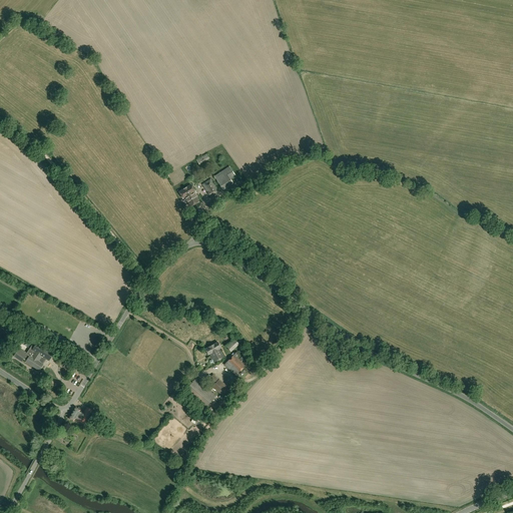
[(199,164),(209,158),(206,153),(196,160),(199,164)]
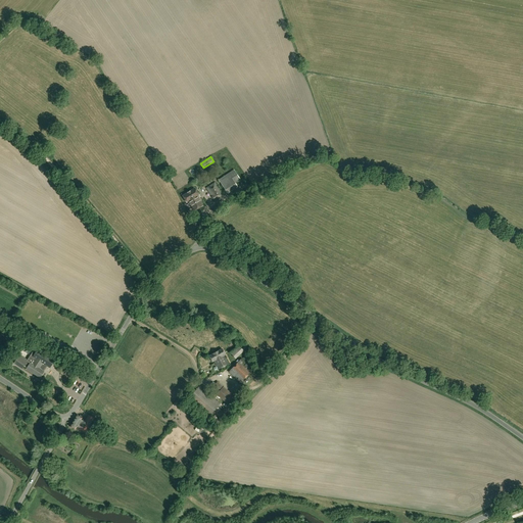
[(225,190),(241,180),(234,170),(219,180),(225,190)]
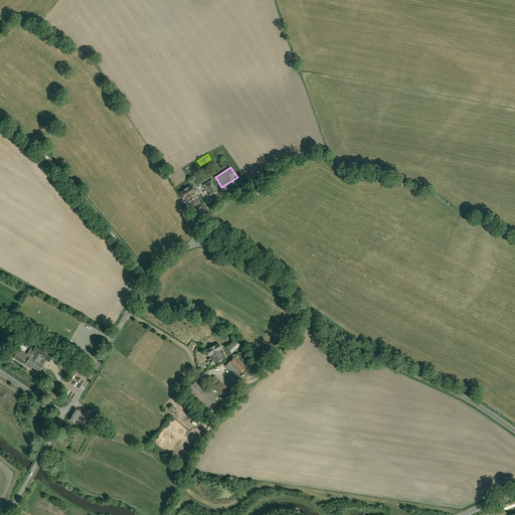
[(211,198),(220,193),(211,180),(203,185),(211,198)]
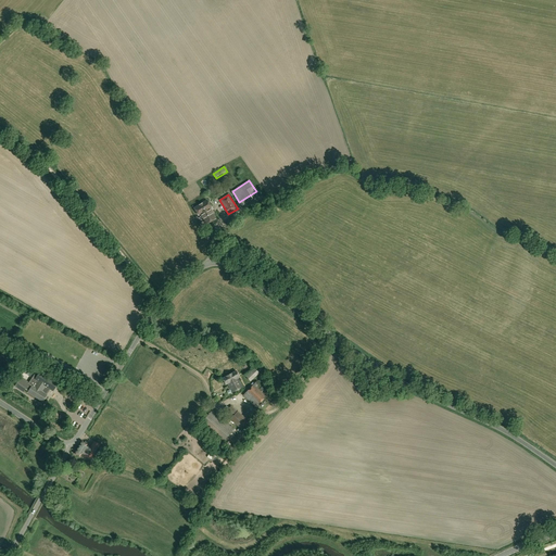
[(215,218),(210,209),(212,207),(207,200),(194,207),(199,215),(201,214),(206,224),(215,218)]
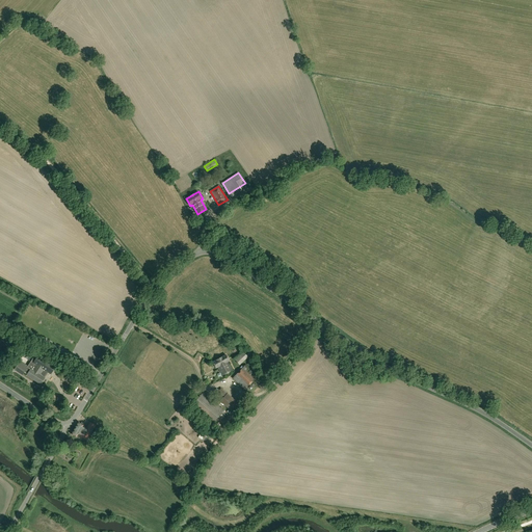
[(43,360),(44,357),(36,352),(27,367),(20,362),(15,370),(22,375),(24,372),(27,374),(27,375),(40,383),(47,371),(50,373),(53,367),(43,360)]
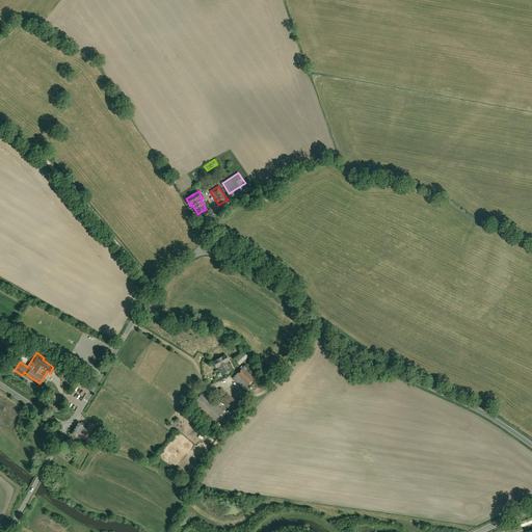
[(239,365),(248,356),(243,352),(235,360),(239,365)]
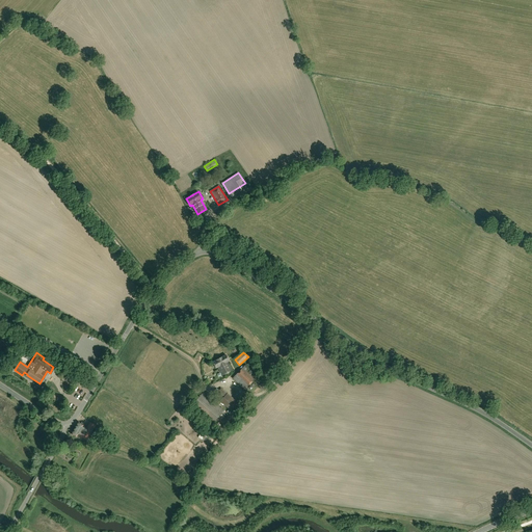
[(233,370),(228,362),(230,361),(225,354),(213,362),(216,368),(217,367),(222,376),(233,370)]
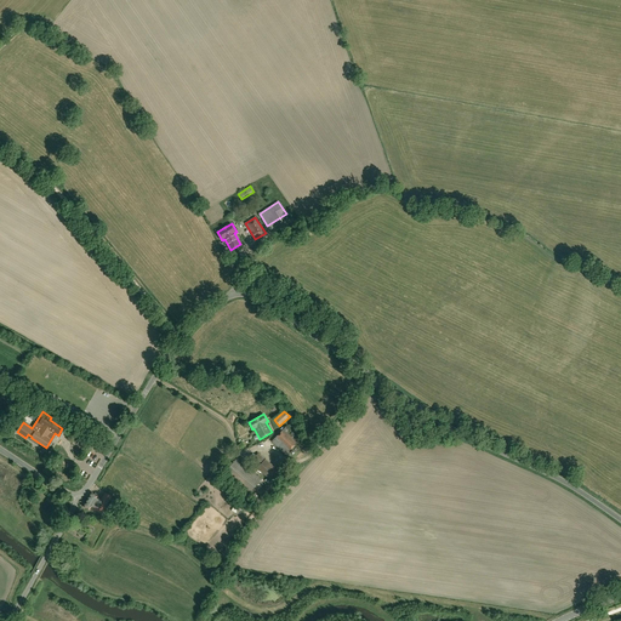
[(285,455),(297,443),(288,433),(291,429),(286,426),(272,442),(285,455)]
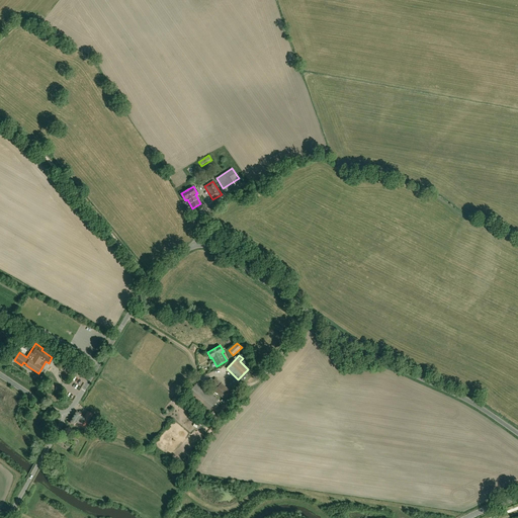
[(254,379),(261,372),(259,369),(252,377),(254,379)]
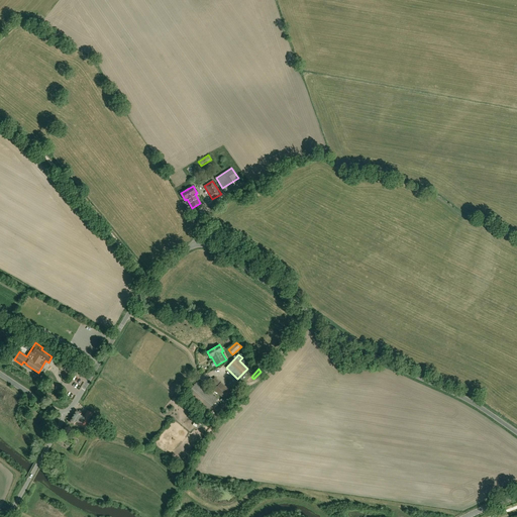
[(226,401),(233,393),(221,383),(215,378),(210,383),(216,388),(214,391),(226,401)]
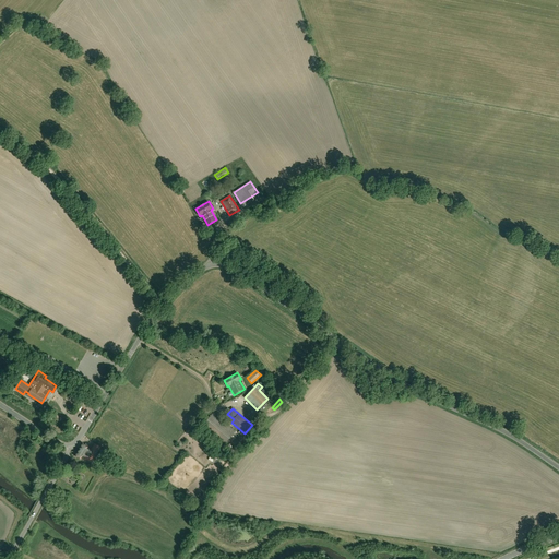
[(96,453),(91,450),(87,448),(88,445),(86,443),(85,444),(83,443),(75,456),(81,460),(83,455),(86,458),(86,459),(92,462),(96,453)]
